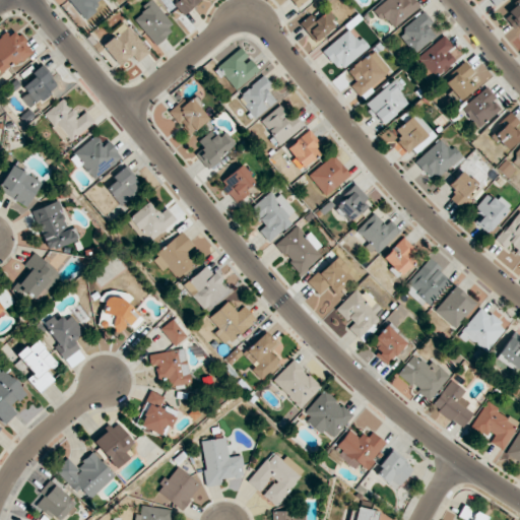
[(103,0),(67,0),(83,17),(103,0)]
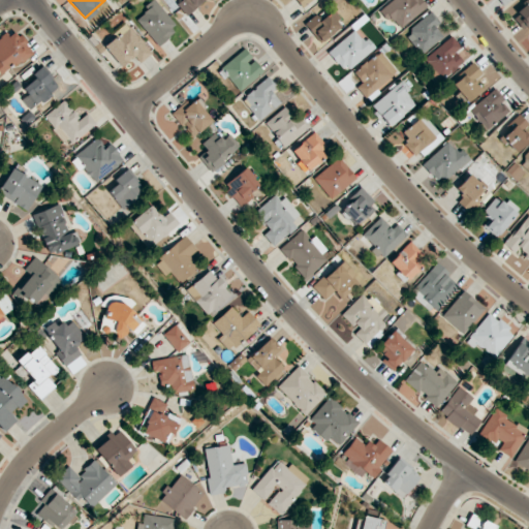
[(152,0),(143,8),(146,11),(136,21),(158,45),(178,29),(153,0),(152,0)]
